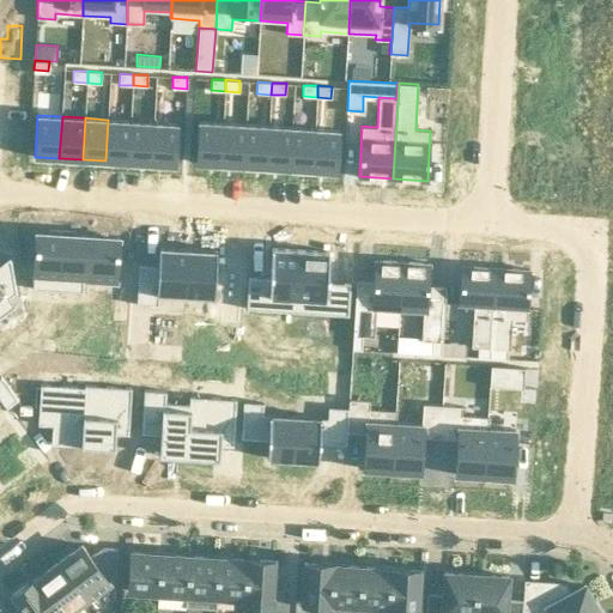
[(108,120),(105,161),(128,162),(131,121),(108,120)]
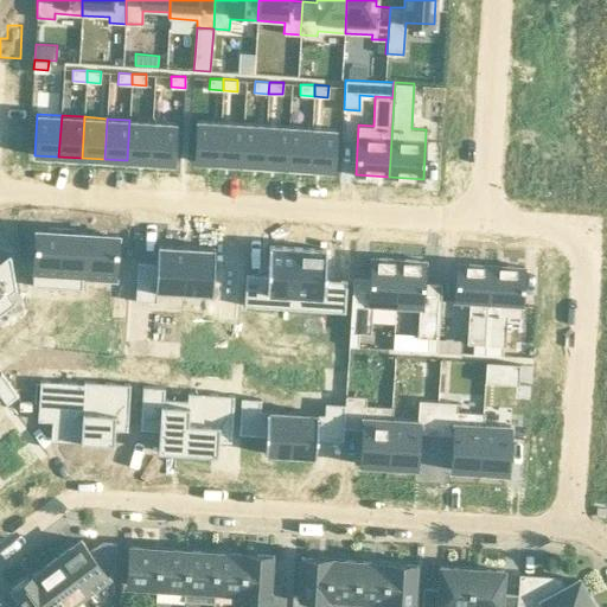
[(129,120),(127,160),(149,163),(152,121),(129,120)]
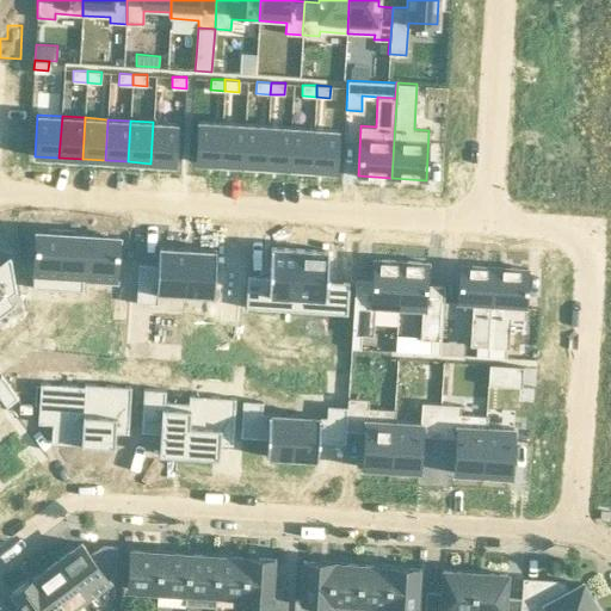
[(198,121),(196,162),(220,164),(222,122),(198,121)]
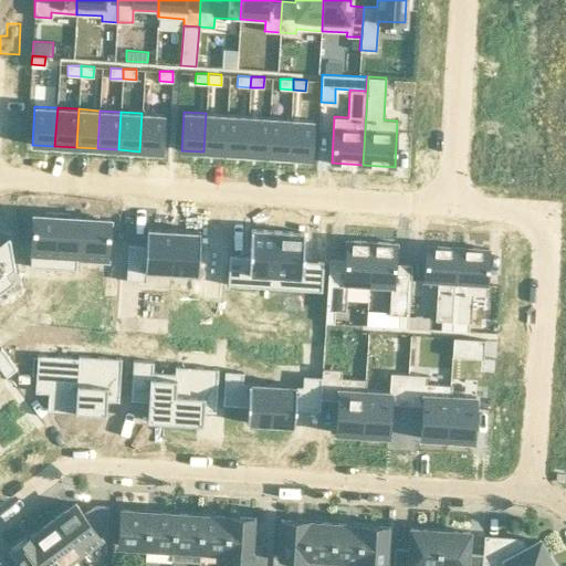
[(142,113),(139,152),(161,153),(164,114),(142,113)]
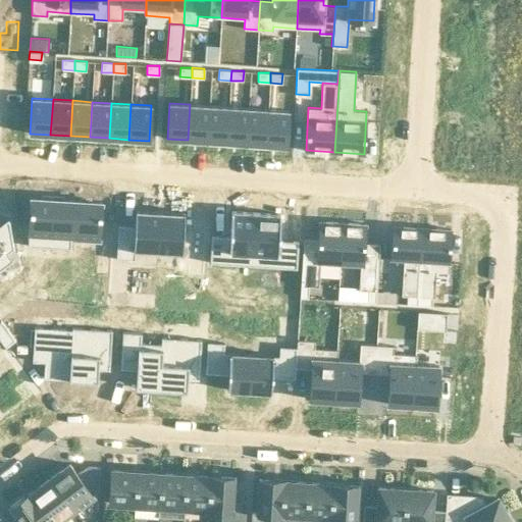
[(190,104),(188,140),(207,141),(209,106),(190,104)]
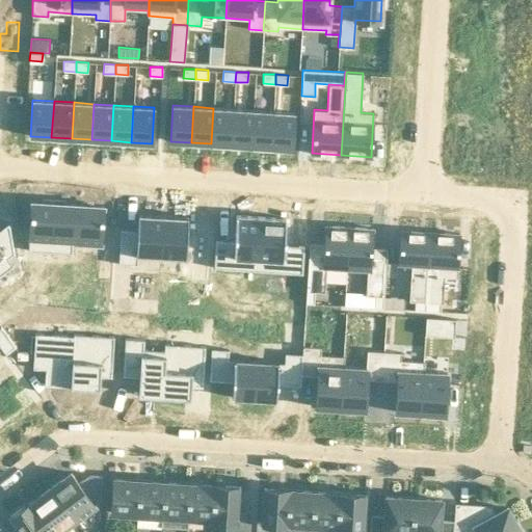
[(213,108),(211,143),(231,144),(234,109),(213,108)]
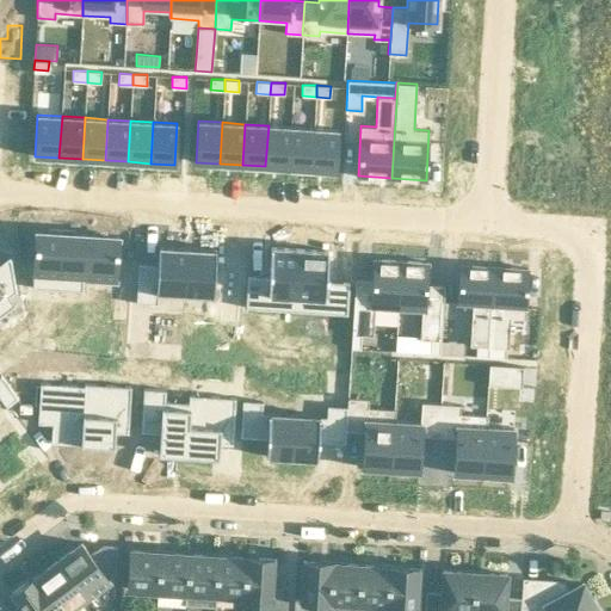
[(269,125),(265,166),(289,168),(291,127),(269,125)]
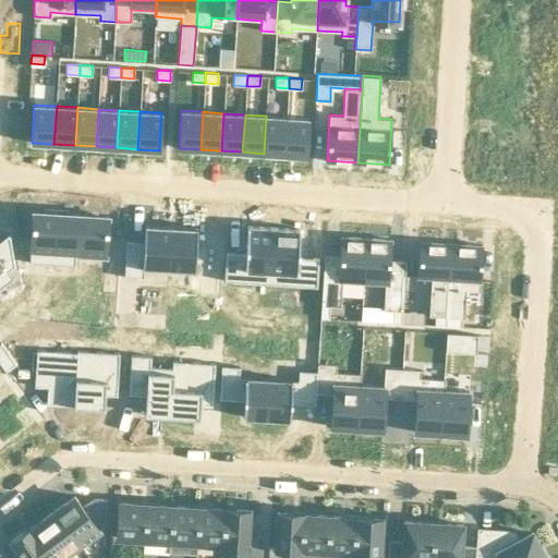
[(266,116),(264,154),(284,155),(287,117),(266,116)]
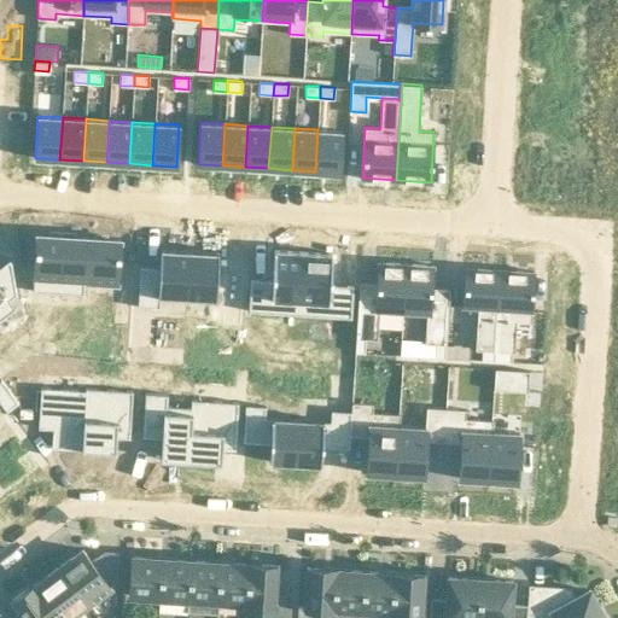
[(318,129),(315,172),(339,173),(342,130),(318,129)]
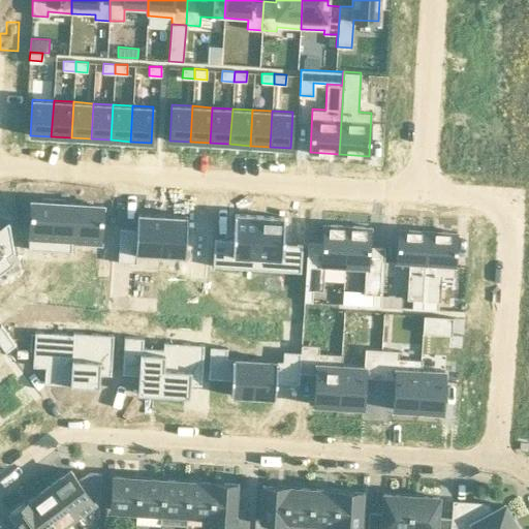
[(31,200),(28,249),(50,250),(53,201),(31,200)]
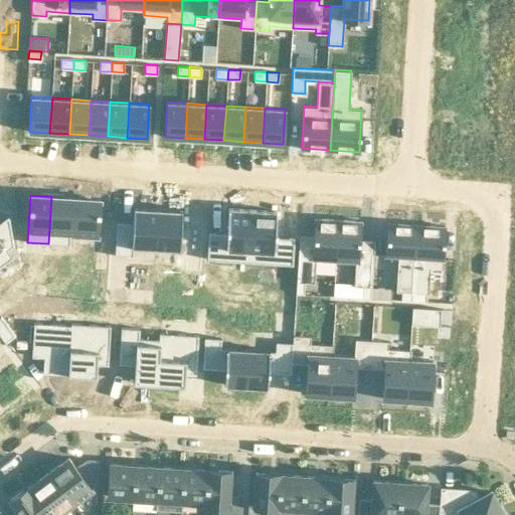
[(51,196),(48,243),(69,244),(70,235),(74,235),(77,198),(51,196)]
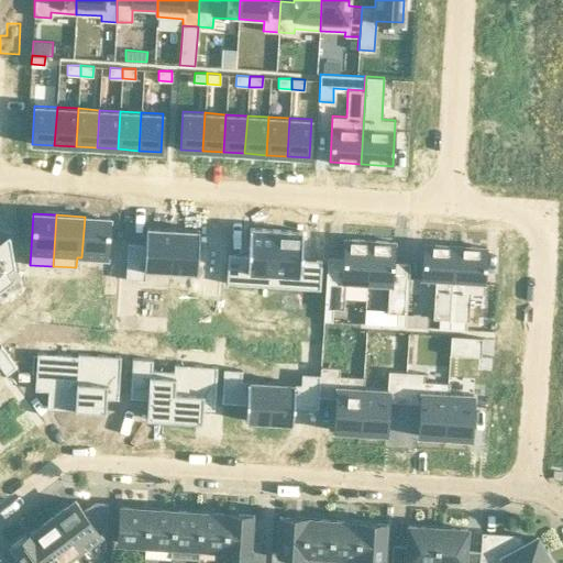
[(85,217),(81,257),(107,260),(110,218),(85,217)]
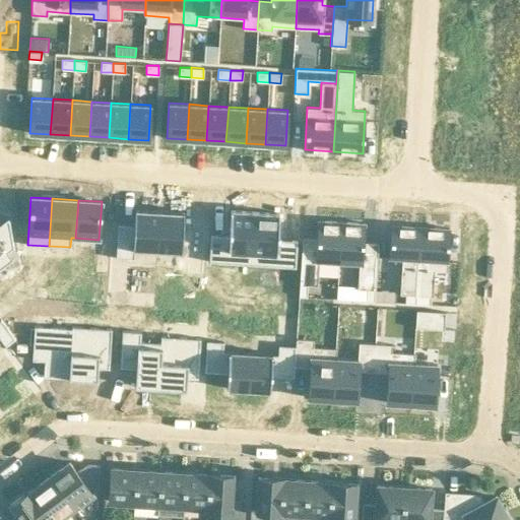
[(118,223),(116,258),(134,259),(134,249),(156,251),(159,210),(135,208),(134,224),(118,223)]
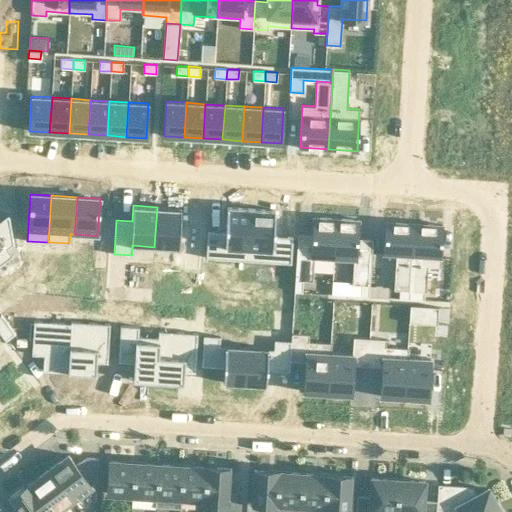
[(157,207),(154,247),(178,248),(181,208),(157,207)]
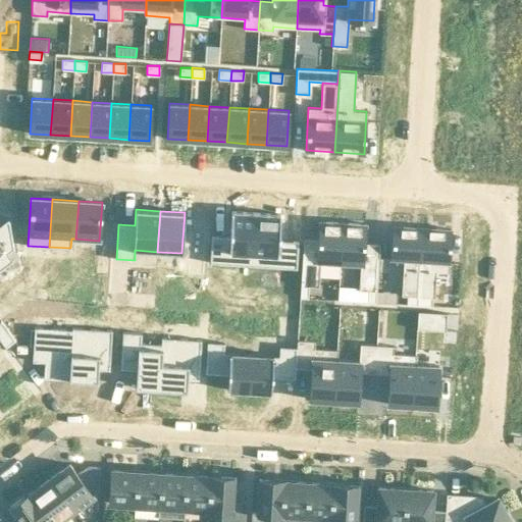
[(211,236),(210,262),(252,265),(256,212),(231,211),(229,238),(211,236)]
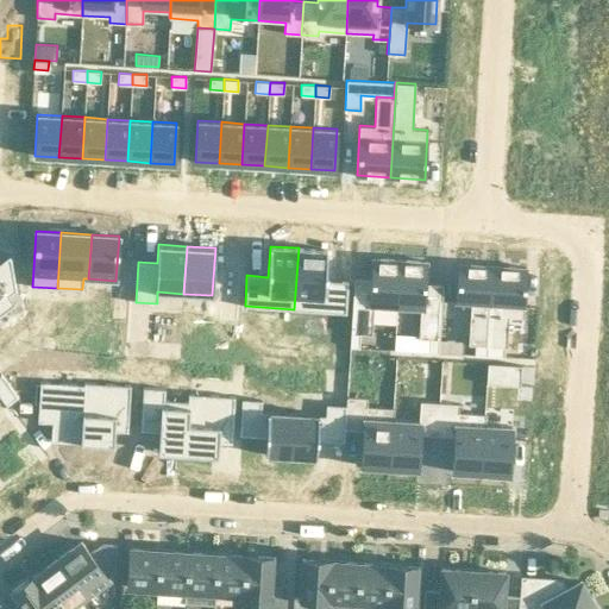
[(299,248),(294,309),(346,313),(349,282),(325,281),(327,250),(299,248)]
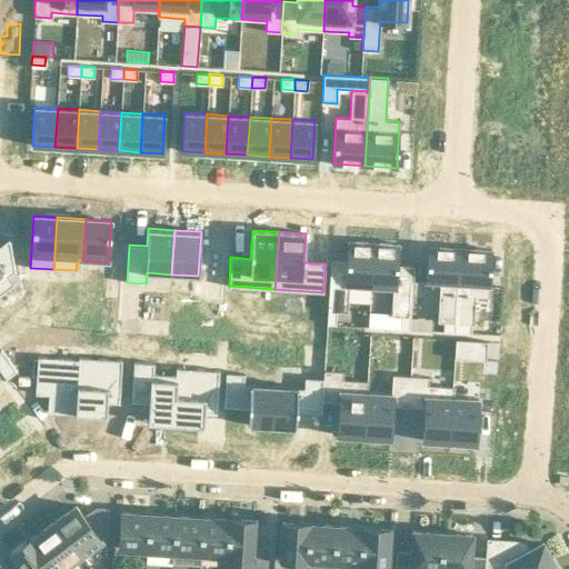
[(0,292),(15,282),(9,276),(16,271),(10,238),(0,245),(0,292)]
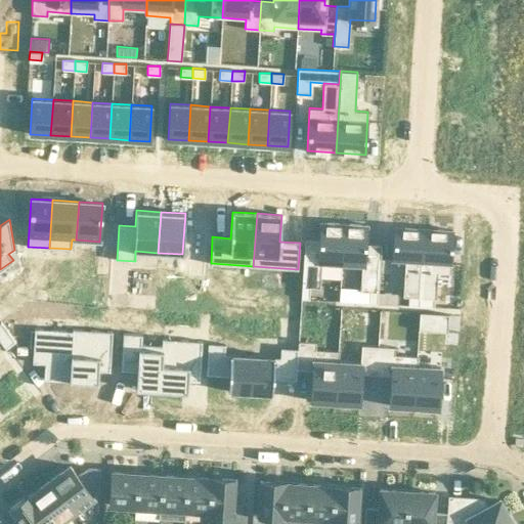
[(305,238),(302,287),(309,287),(319,288),(321,263),(342,264),(344,223),(321,221),(319,239),(305,238)]
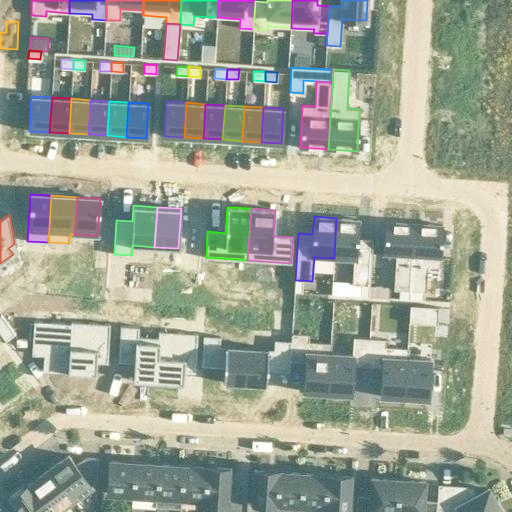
[(336,218),(334,258),(353,260),(352,283),(361,284),(369,284),(372,238),(358,237),(359,219),(336,218)]
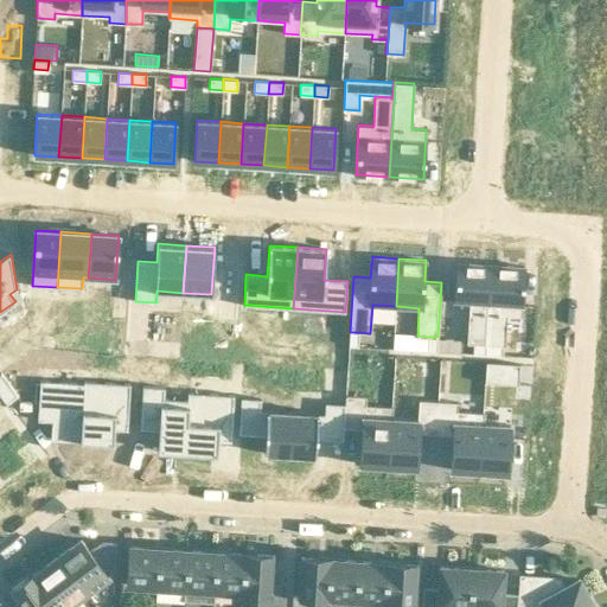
[(221,261),(217,318),(236,319),(240,262),(221,261)]
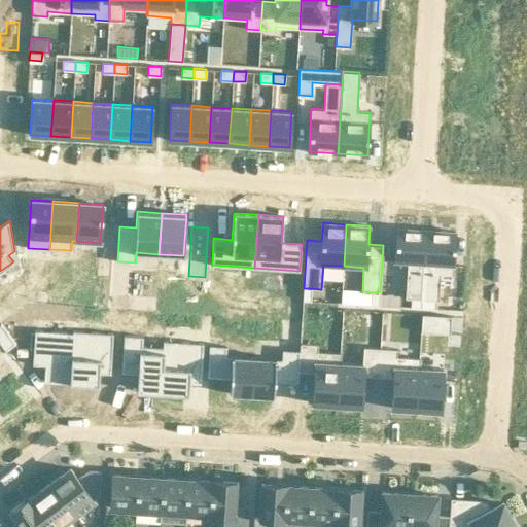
[(396,227),(394,260),(408,261),(406,297),(411,297),(422,299),(426,230),(396,227)]
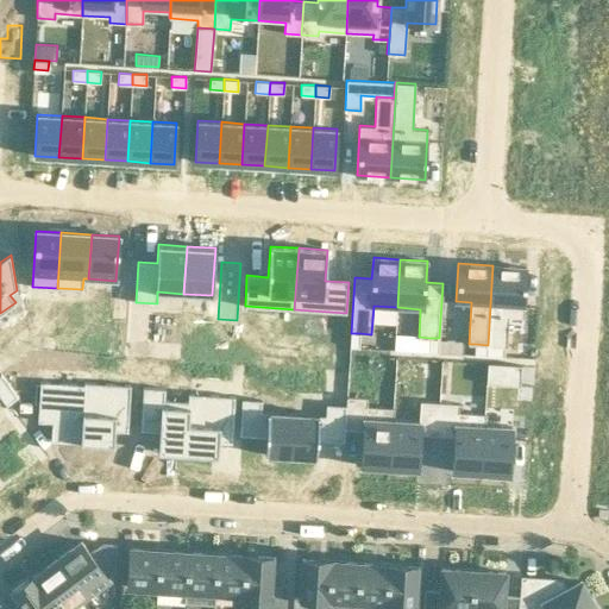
[(493,265),(488,345),(504,346),(507,346),(508,316),(523,318),(526,268),(493,265)]
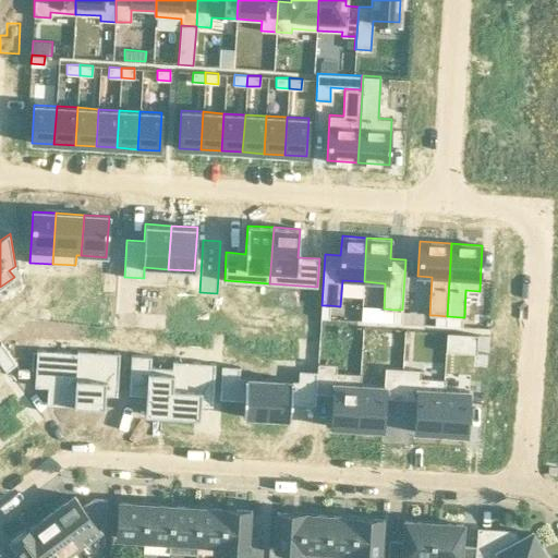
[(104,291),(117,292),(117,283),(118,266),(106,266),(104,291)]
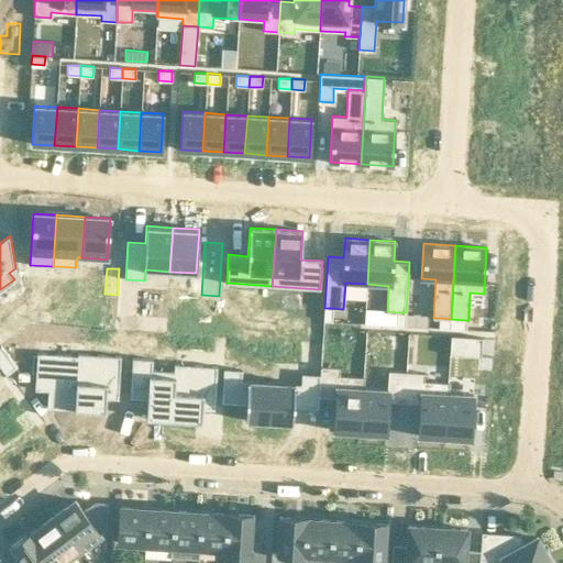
[(331,321),(332,308),(324,308),(323,320),(331,321)]
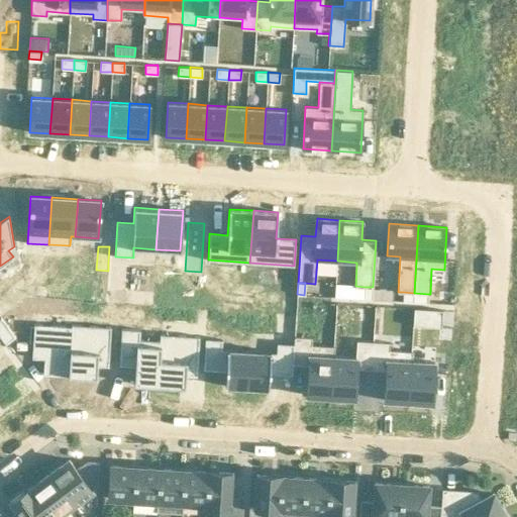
[(365,287),(364,298),(373,299),(373,289),(373,287),(365,287)]
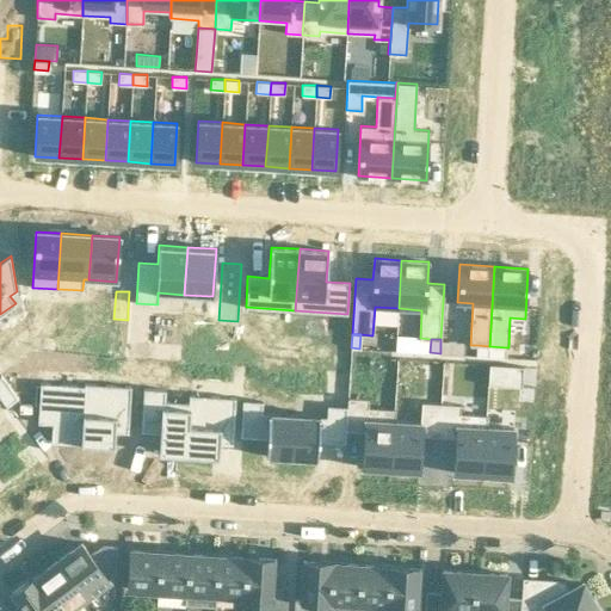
[(488,357),(489,346),(476,345),(475,356),(488,357)]
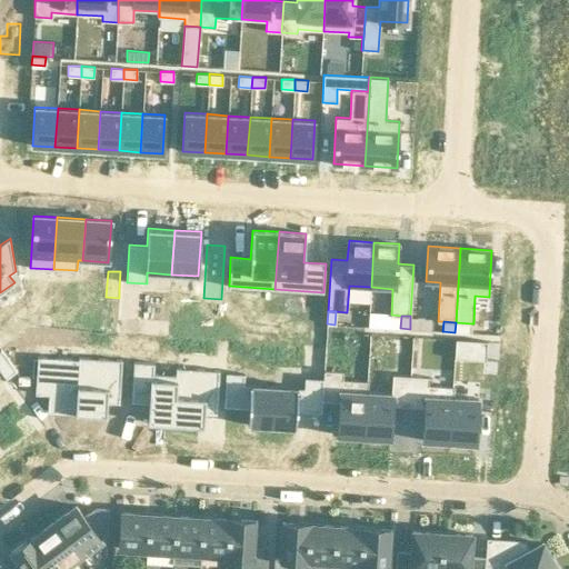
[(456,322),(455,332),(470,332),(471,323),(456,322)]
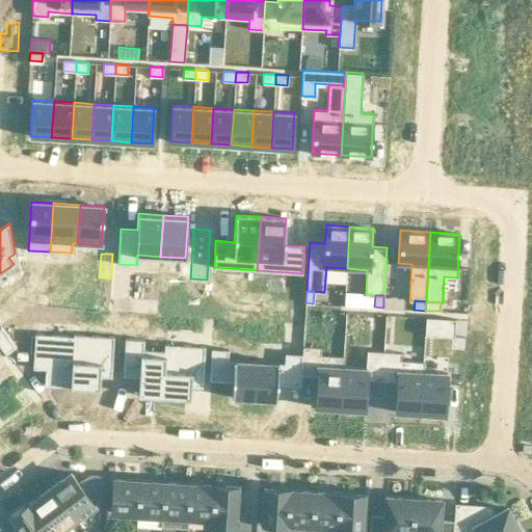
[(304,323),(306,307),(281,306),(280,322),(304,323)]
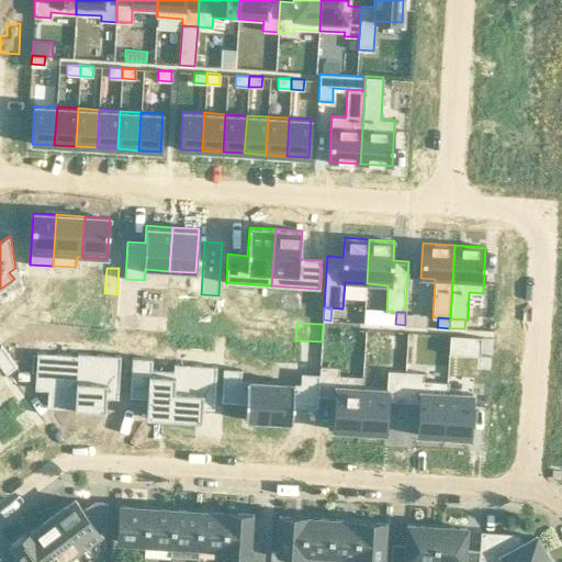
[(115,328),(115,337),(127,338),(128,329),(115,328)]
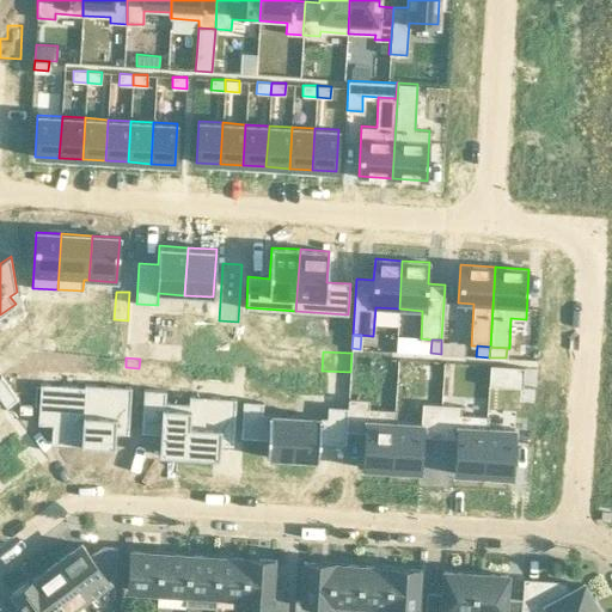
[(154,362),(144,362),(142,377),(153,377),(154,362)]
